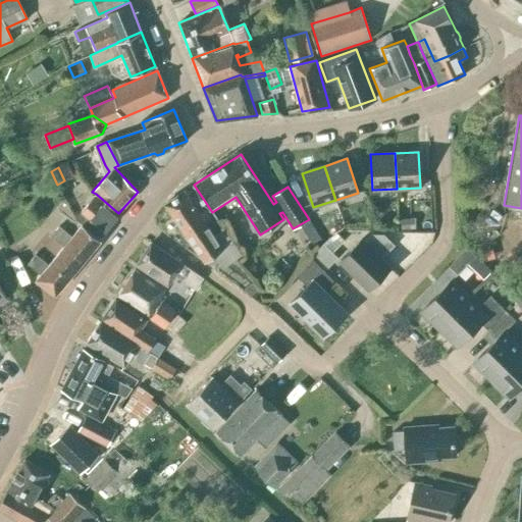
[(210,220),(204,210),(199,213),(185,191),(164,204),(186,237),(205,223),(210,220)]
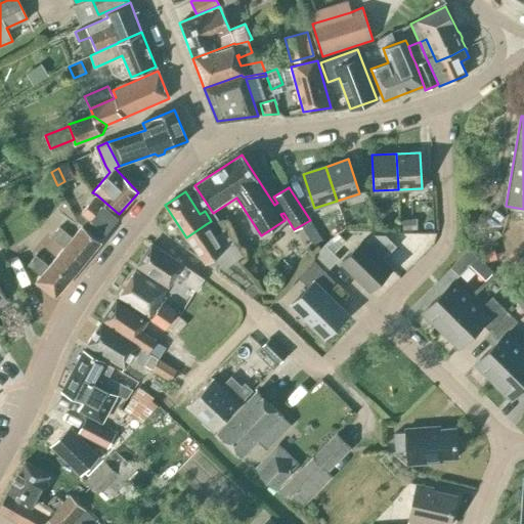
[(98,238),(119,214),(96,194),(75,220),(81,225),(100,242),(101,241),(98,238)]
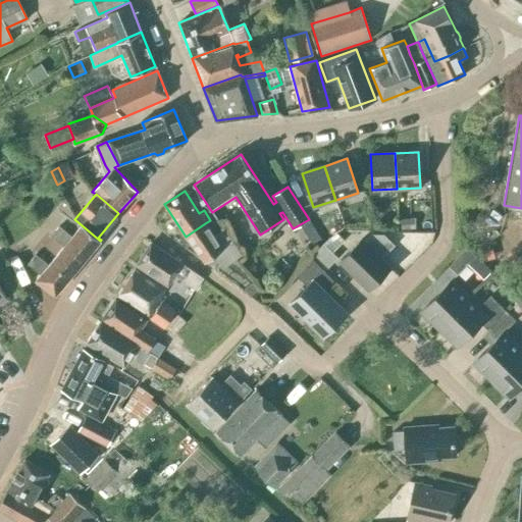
[(400,218),(401,229),(415,228),(415,217),(400,218)]
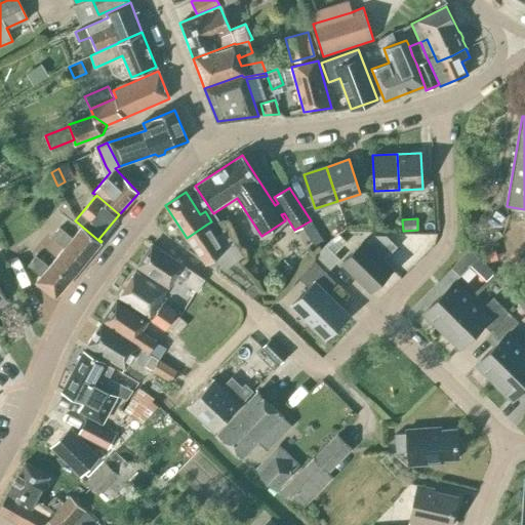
[(223,269),(242,256),(226,231),(215,238),(206,225),(187,238),(205,264),(215,256),(223,269)]
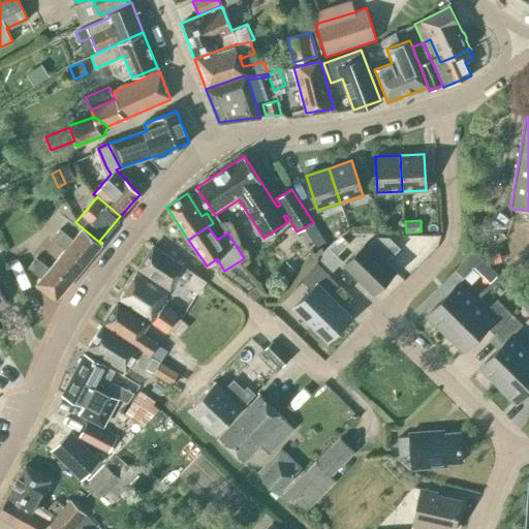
[(101,244),(82,227),(72,240),(59,228),(51,240),(63,250),(49,268),(35,257),(27,268),(39,278),(36,282),(57,298),(101,244)]
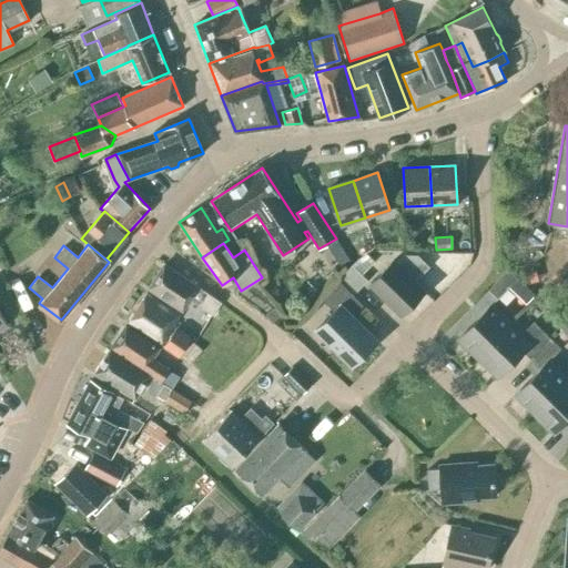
[(393,261),(369,284),(401,315),(425,292),(413,281),(427,266),(417,256),(404,256),(396,264),(393,261)]
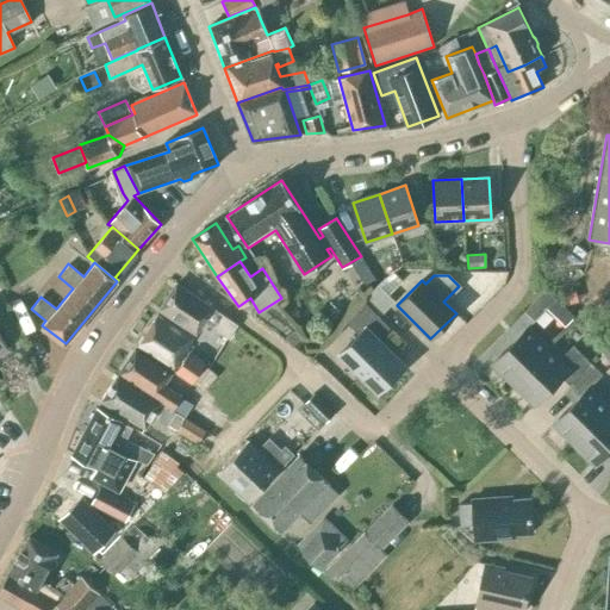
[(237,325),(176,284),(159,310),(195,334),(204,322),(228,338),(237,325)]
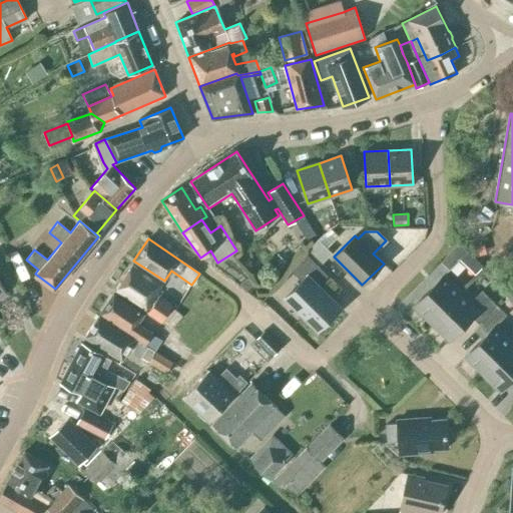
[(309,249),(323,264),(333,253),(319,240),(309,249)]
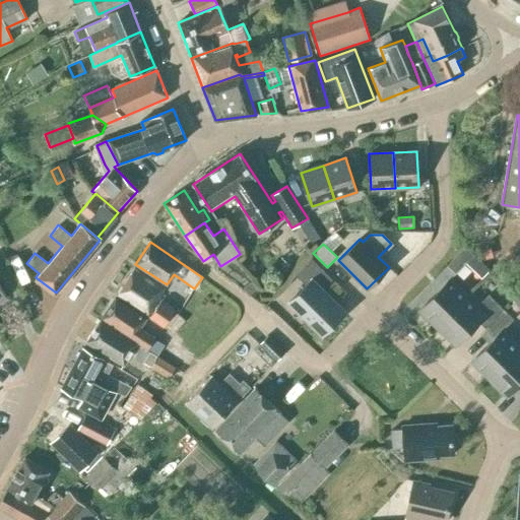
[(447,265),(455,273),(473,255),(465,247),(447,265)]
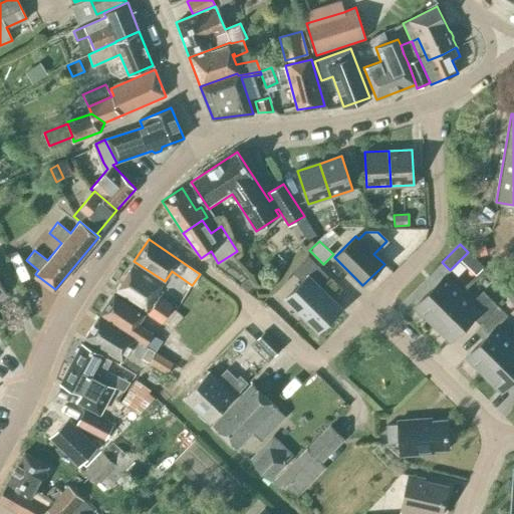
[(462,261),(476,276),(485,268),(469,254),(462,261)]
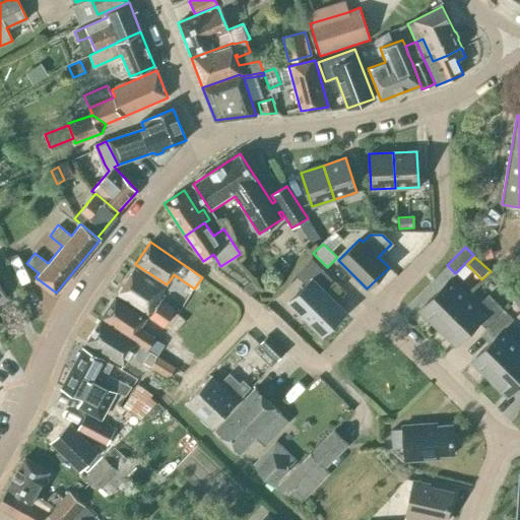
[(288,303),(322,335),(344,312),(322,289),(332,279),(312,259),(296,275),(306,285),(288,303)]
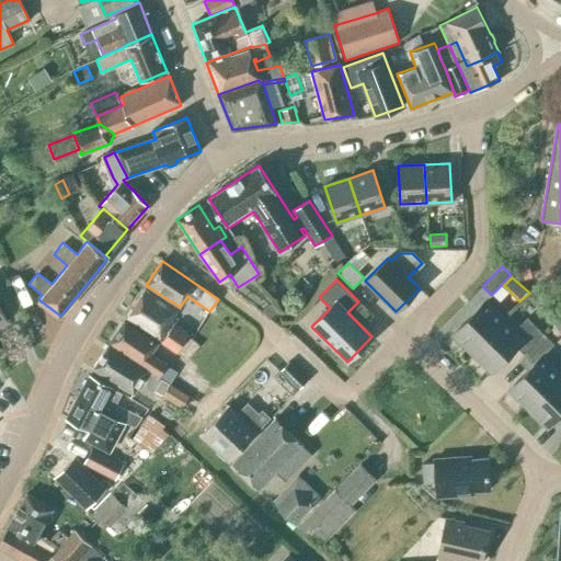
[(126,319),(160,341),(179,311),(145,289),(126,319)]
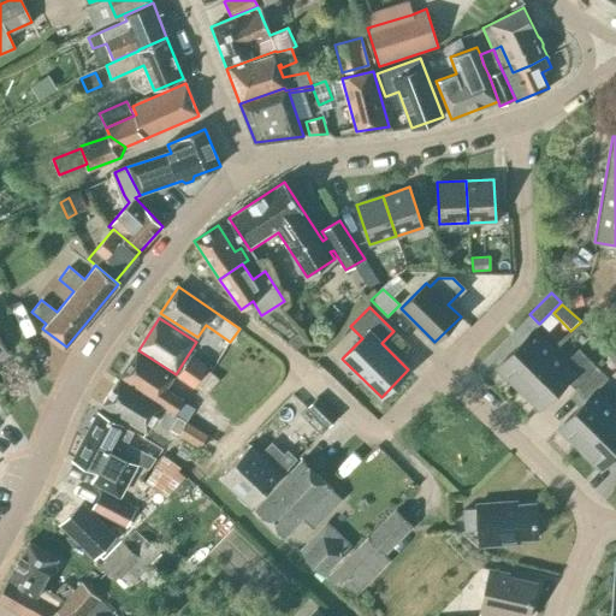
[(497,367),(517,388),(558,347),(558,345),(554,350),(533,331),(497,367)]
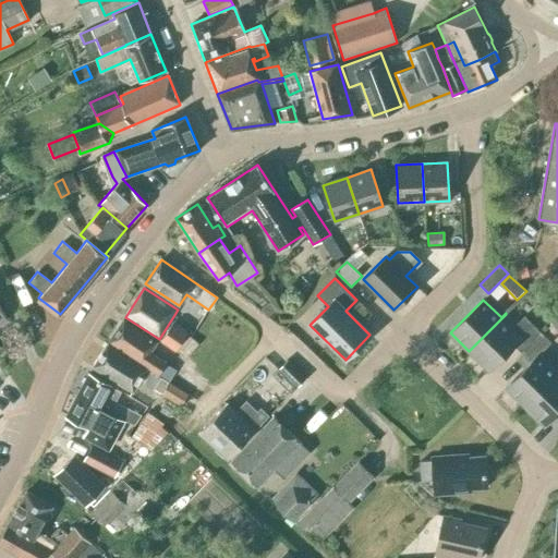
[(261,308),(267,317),(276,311),(269,302),(261,308)]
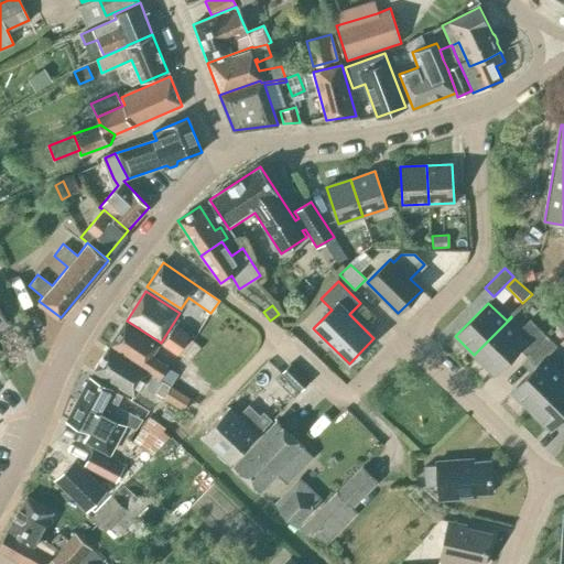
[(511,317),(474,355),(494,375),(519,348),(528,357),(548,337),(530,320),(522,327),(511,317)]
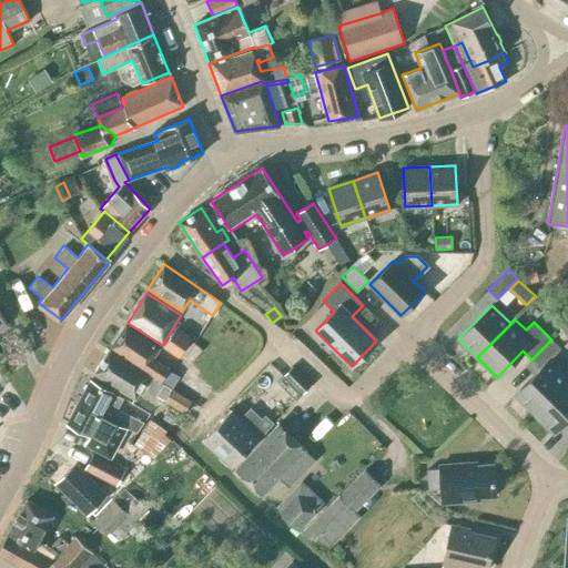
[(110,348),(161,382),(169,371),(152,359),(159,348),(125,325),(110,348)]
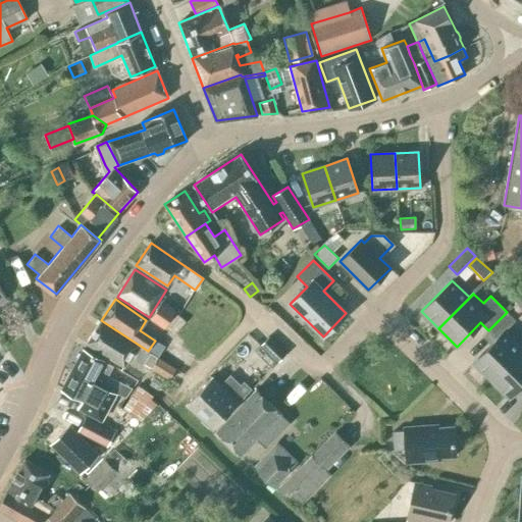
[(165,326),(173,312),(174,310),(161,302),(151,318),(164,327),(165,326)]
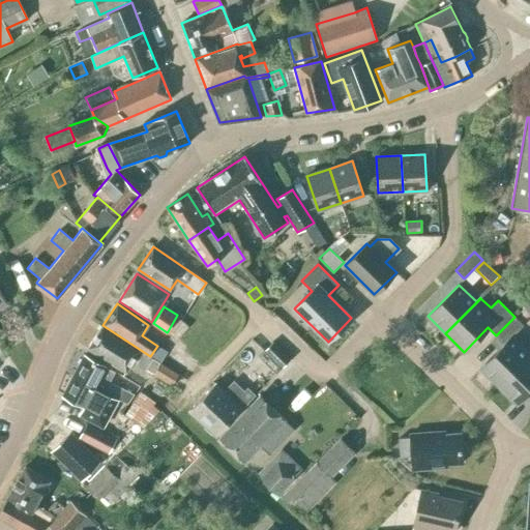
[(480,369),(499,386),(529,354),(511,336),(523,325),(514,317),(496,335),(504,344),(480,369)]
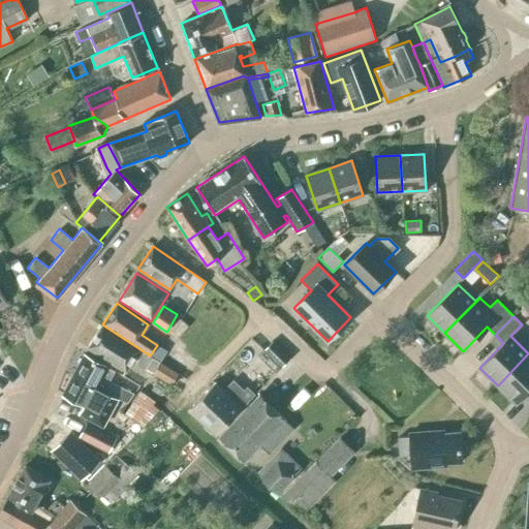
[(132,360),(152,373),(159,363),(101,325),(88,347),(125,371),(132,360)]
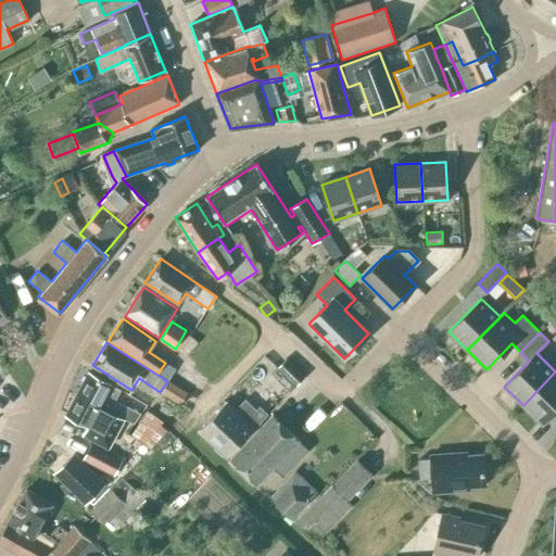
[(276,367),(295,386),(304,376),(286,358),(276,367)]
